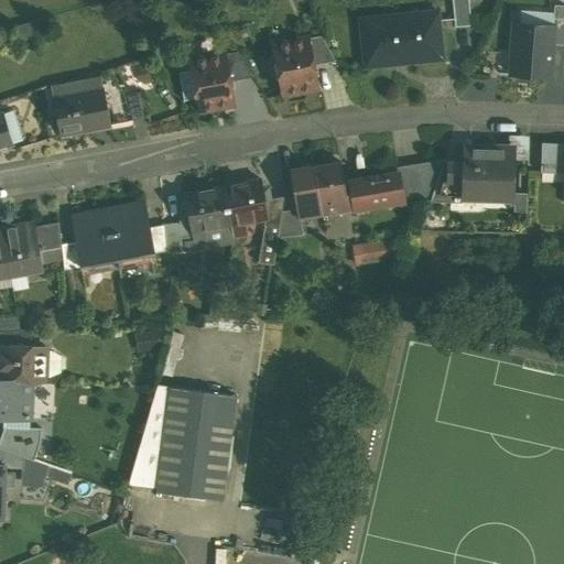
[(469,0),(453,0),(455,28),(472,26),(469,0)]
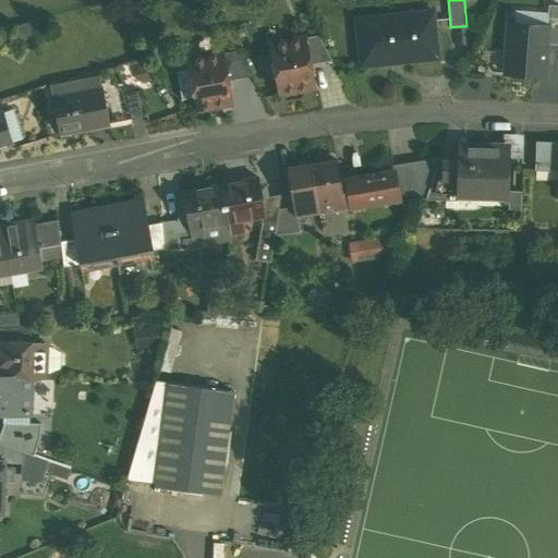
[(557,5),(548,5),(546,26),(545,44),(557,45),(557,5)]
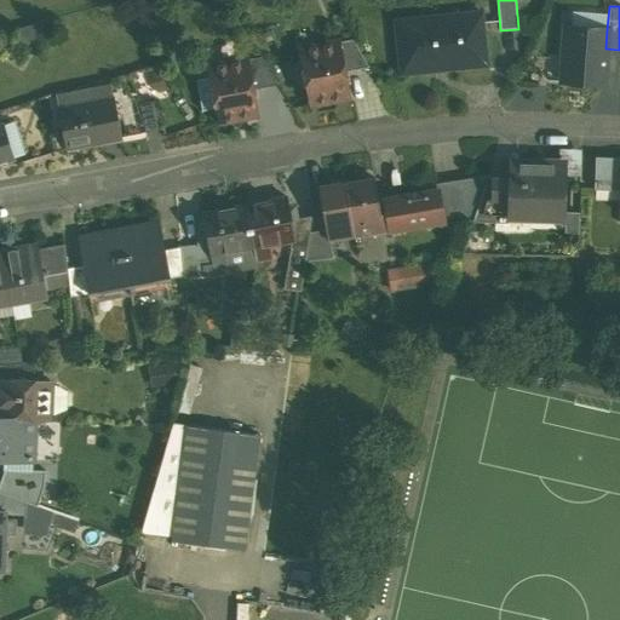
[(482,21),(419,27),(418,18),(395,21),(400,64),(435,61),(436,70),(487,64),(482,21)]
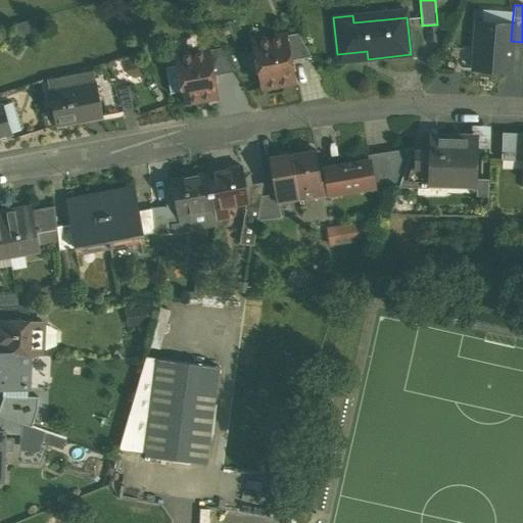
[(512,25),(477,21),(474,68),(509,72),(511,41),(512,25)]
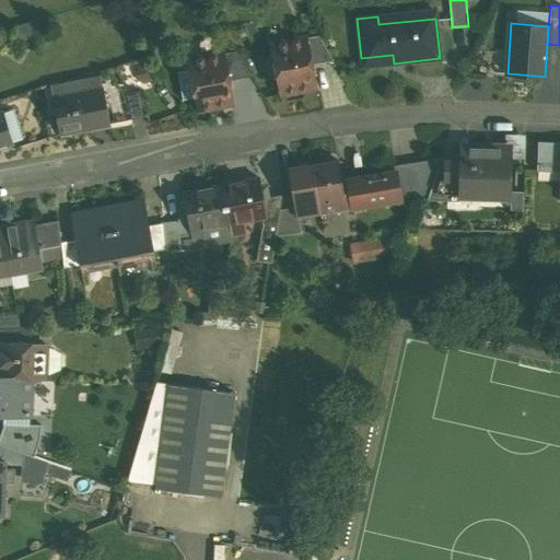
[(333,60),(318,35),(304,38),(310,65),(333,60)]
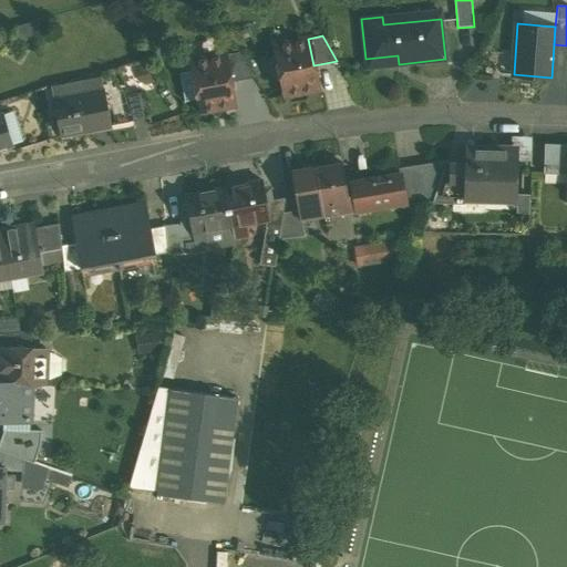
[(300,38),(295,39),(294,41),(291,42),(289,40),(284,41),(281,43),(276,44),(285,94),(318,89),(313,65),(308,39),(302,40),(300,38)]
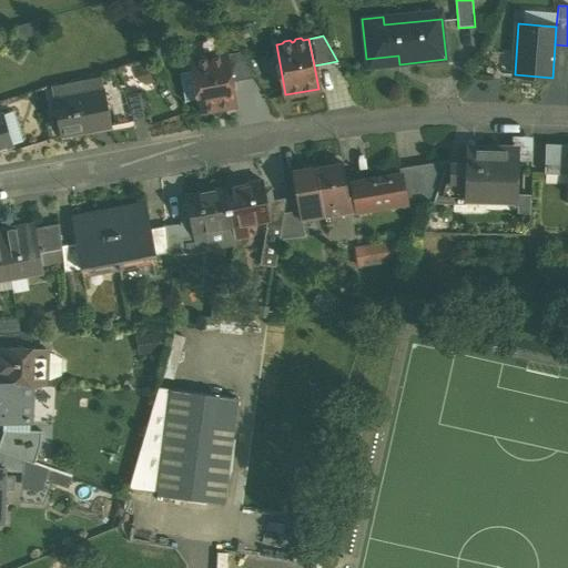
[(254,77),(239,52),(224,54),(230,82),(254,77)]
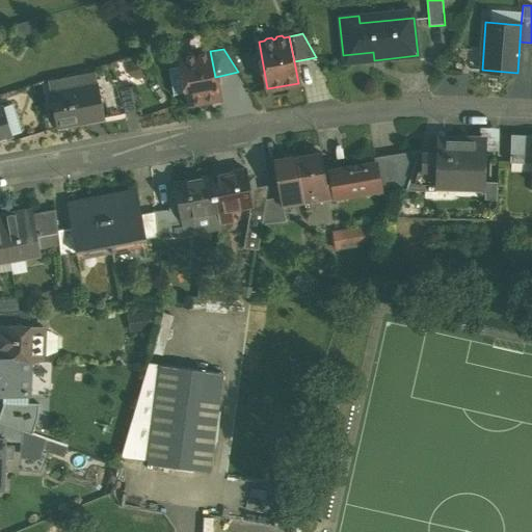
[(210,51),(180,57),(182,69),(186,91),(189,104),(219,98),(215,77),(210,51)]
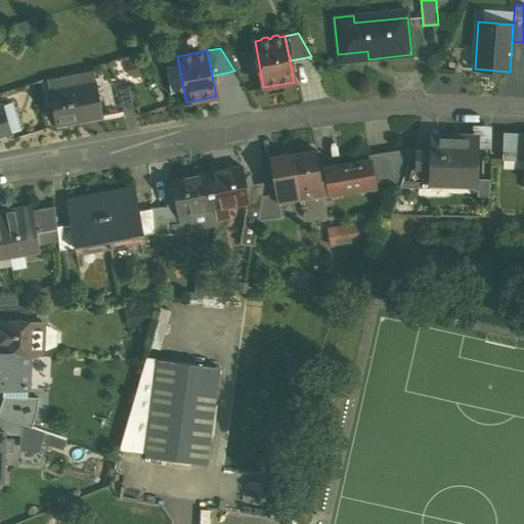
[(179,68),(167,70),(171,92),(183,90),(179,68)]
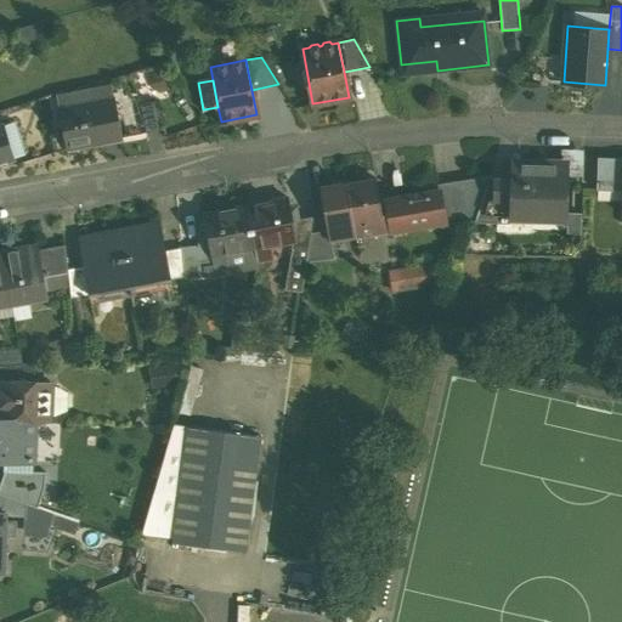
[(113,99),(58,109),(67,150),(122,137),(113,99)]
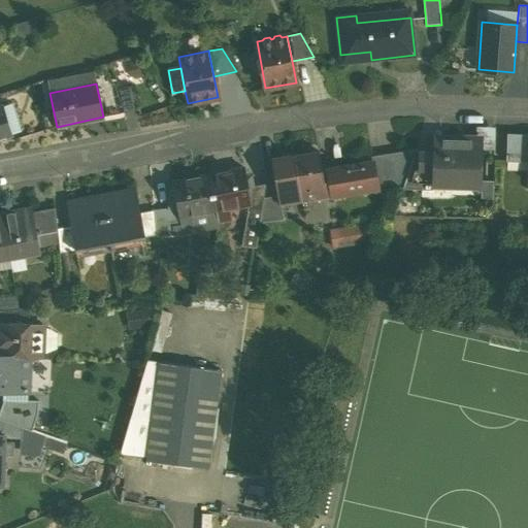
[(132,86),(119,89),(124,112),(137,109),(132,86)]
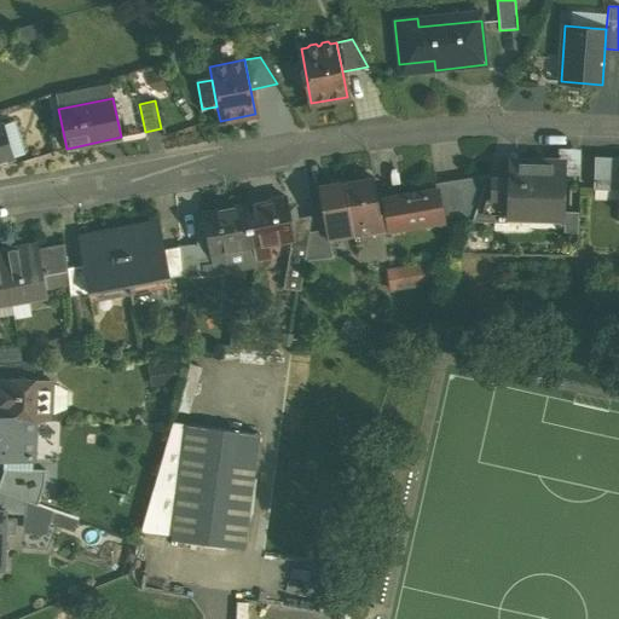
[(0,123),(0,163),(15,160),(4,122),(0,123)]
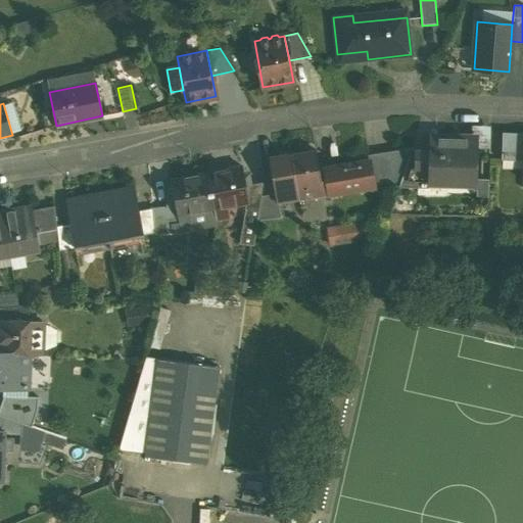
[(522,135),(502,135),(502,155),(522,155),(522,135)]
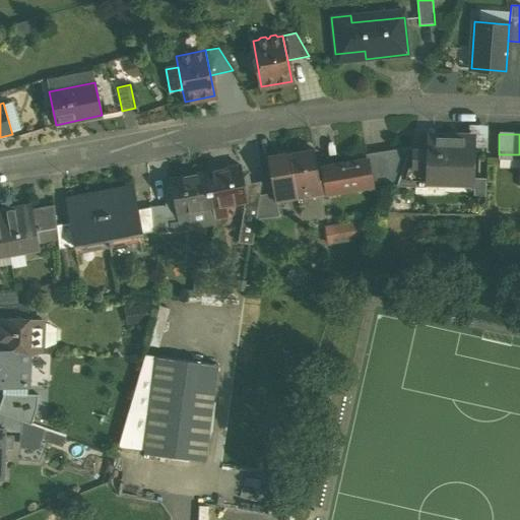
[(475,139),(427,137),(426,160),(425,183),(426,183),(473,185),(475,139)]
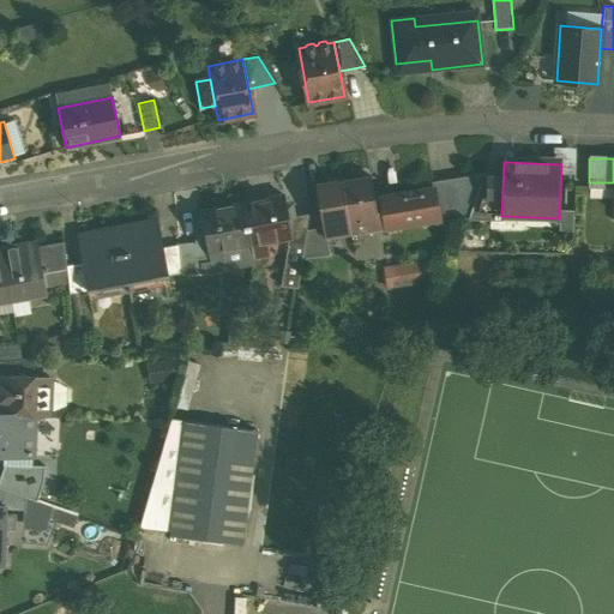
[(482,174),(431,182),(432,188),(438,218),(470,212),(477,188),(482,174)]
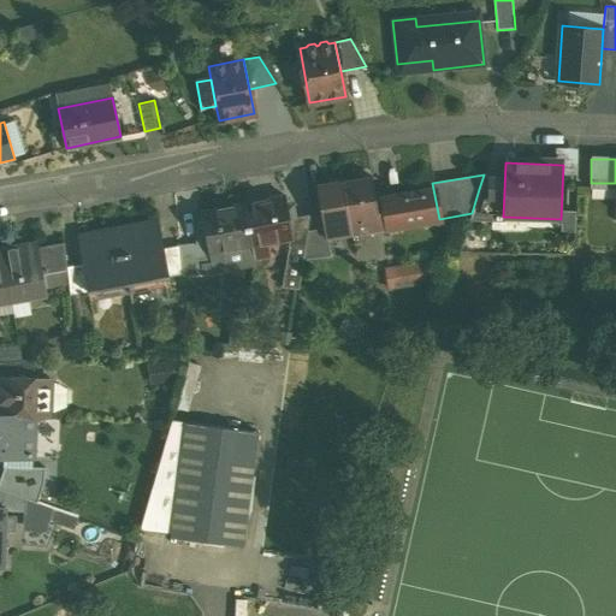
[(371,177),(343,181),(353,234),(388,227),(383,199),(375,200),(371,177)]
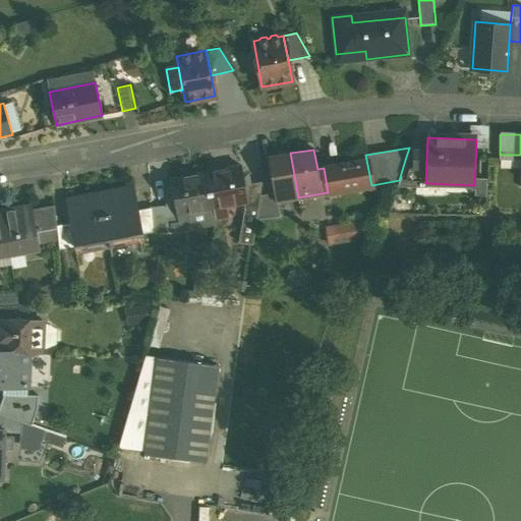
[(290,153),(268,157),(276,201),(298,197),(290,153)]
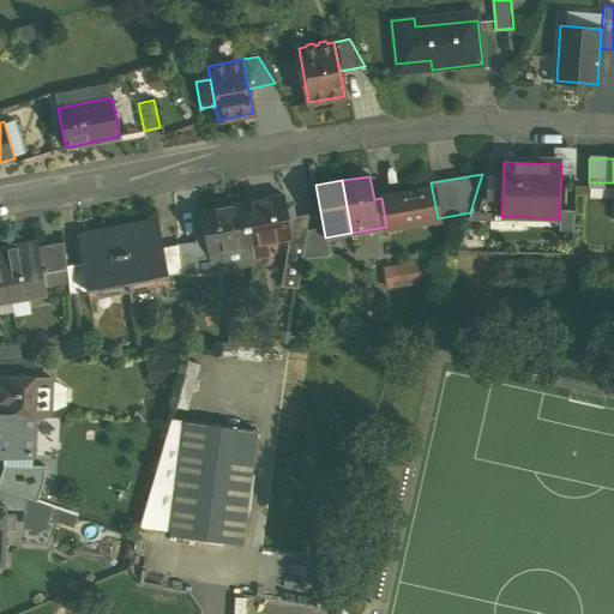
[(432,188),(381,198),(386,227),(438,218),(432,188)]
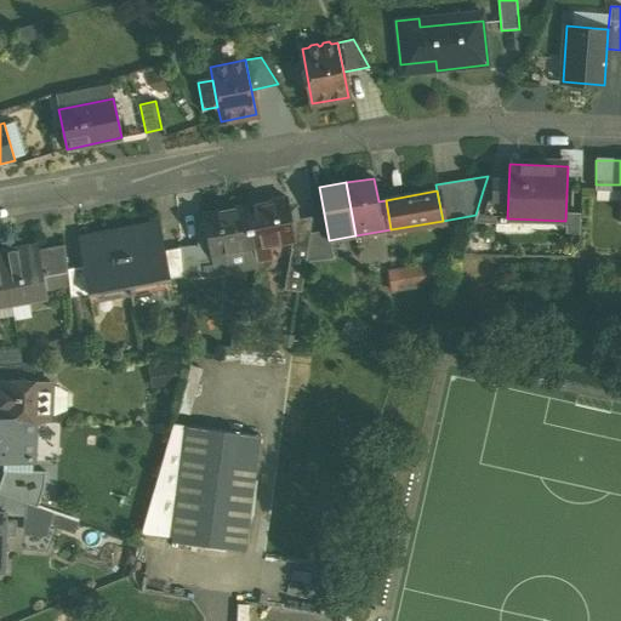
[(508,192),(483,191),(476,215),(472,224),(508,224),(508,218),(507,218),(508,192)]
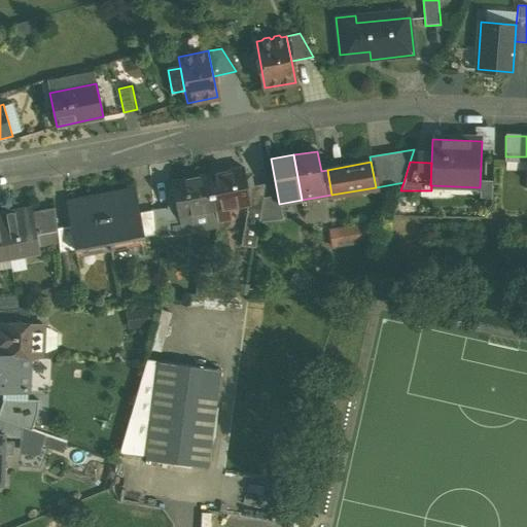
[(243,168),(208,174),(215,210),(250,203),(247,187),(243,168)]
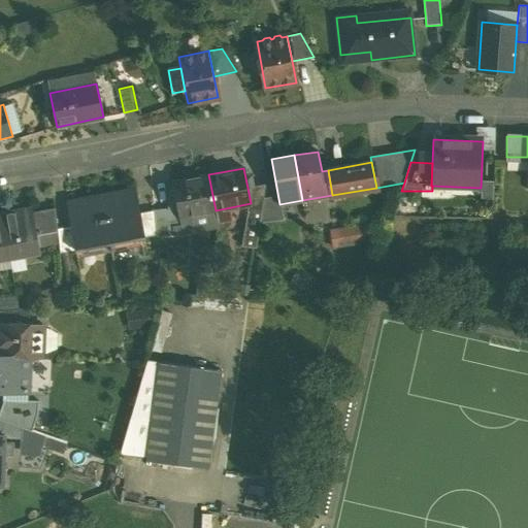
[(208,174),(172,182),(180,219),(216,210),(208,174)]
